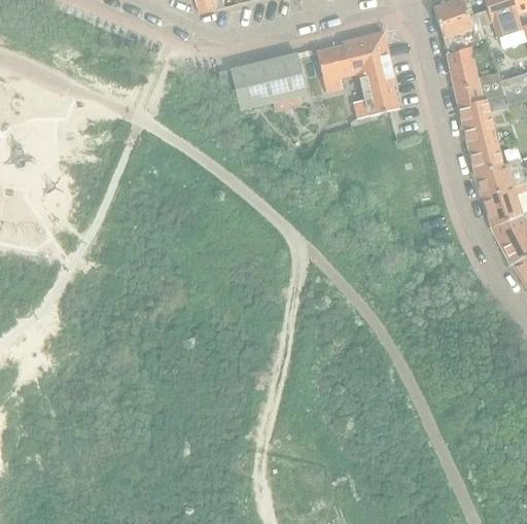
[(215,9),(212,0),(195,0),(199,13),(215,9)]
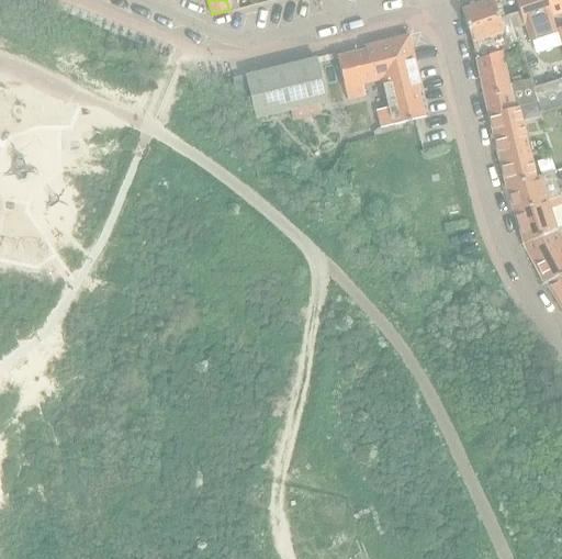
[(480,0),(464,6),(462,10),(471,40),(475,56),(497,51),(497,49),(494,33),(504,30),(507,42),(518,40),(509,12),(504,14),(499,1),(494,3),(493,0),(480,0)]
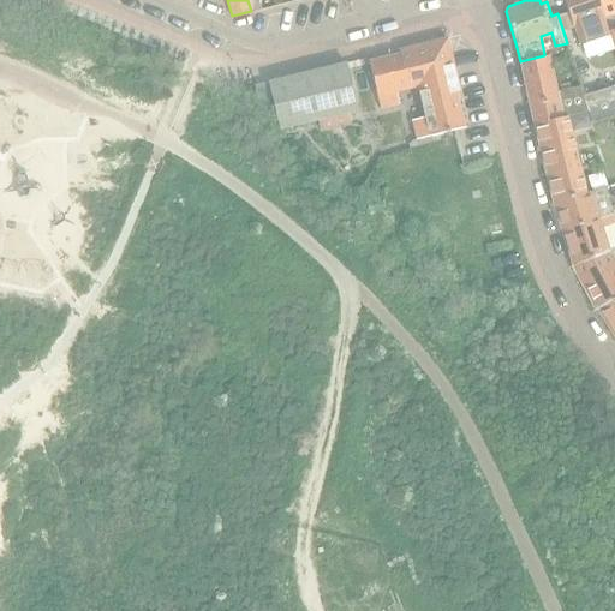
[(569,27),(575,24),(581,43),(610,34),(604,16),(598,0),(566,0),(569,10),(563,11),(569,27)]
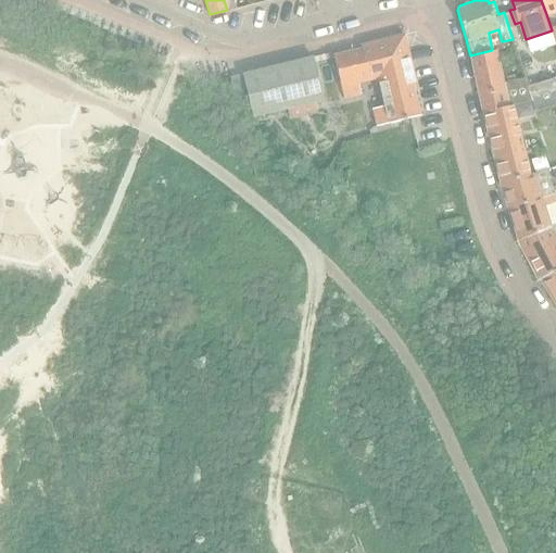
[(541,0),(546,14),(555,10),(555,0),(541,0)]
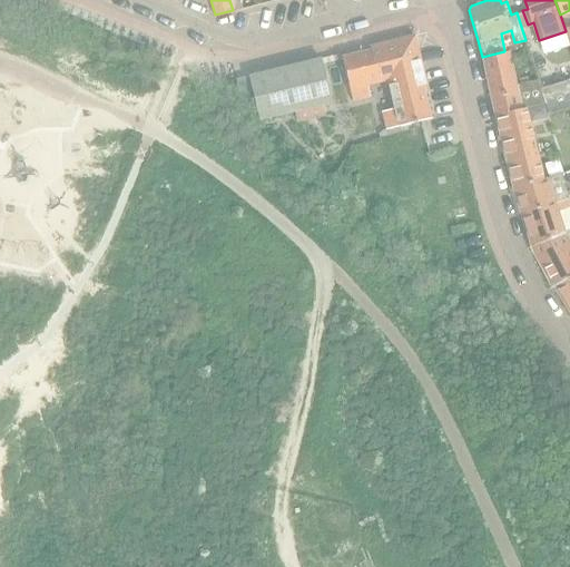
[(385,126),(430,116),(423,87),(428,86),(415,33),(370,45),(371,49),(342,56),(353,99),(369,95),(366,84),(386,79),(393,107),(382,109),(385,126)]
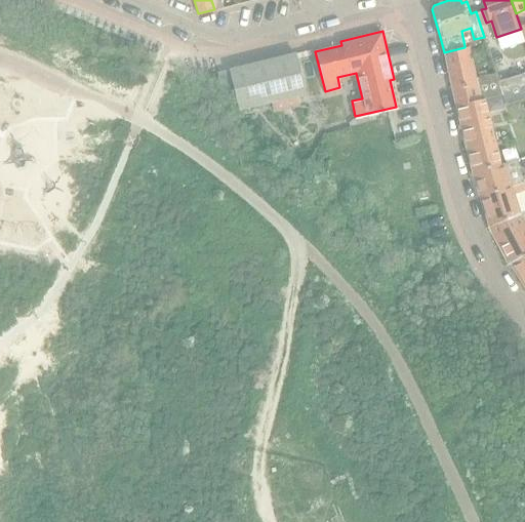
[(465,47),(444,52),(455,104),(455,105),(483,98),(502,93),(497,79),(496,79),(494,72),(475,76),(470,71),(465,47)]
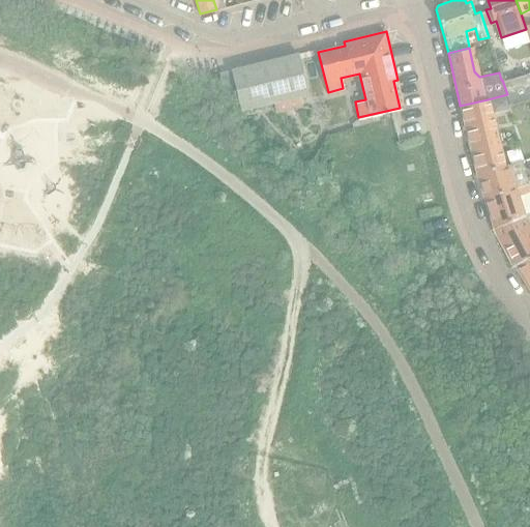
[(241,109),(307,93),(297,53),(232,68),(241,109)]
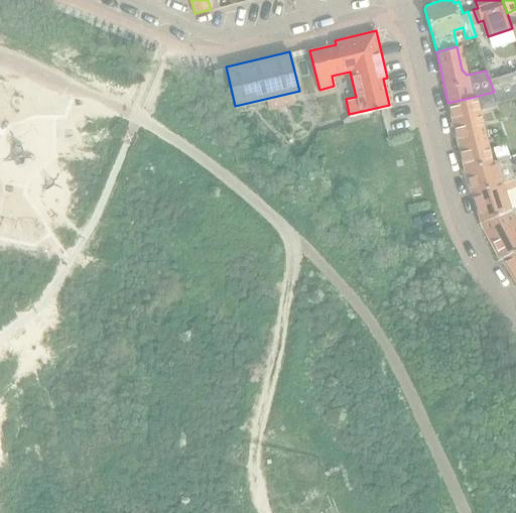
[(515,74),(514,70),(489,78),(494,92),(497,101),(515,94),(515,74)]
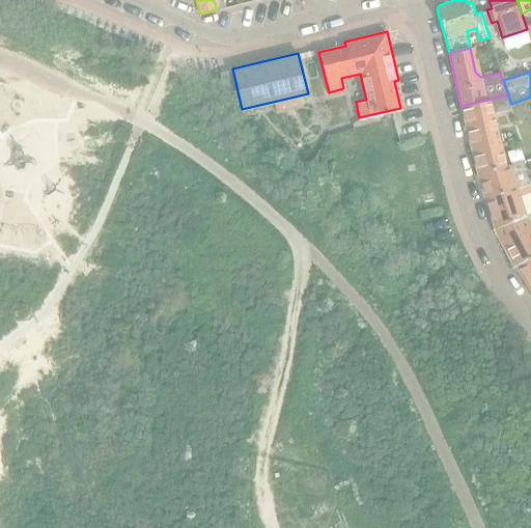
[(488,100),(460,106),(472,147),(473,154),(478,172),(478,173),(505,165),(488,100)]
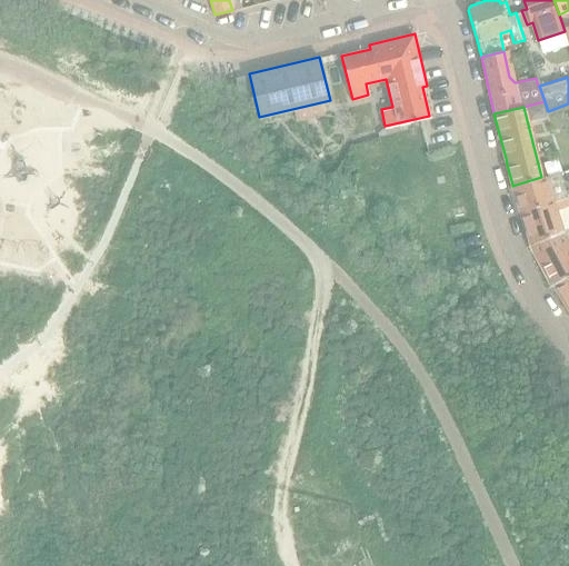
[(541,177),(512,186),(520,211),(553,200),(568,196),(560,170),(546,175),(541,177)]
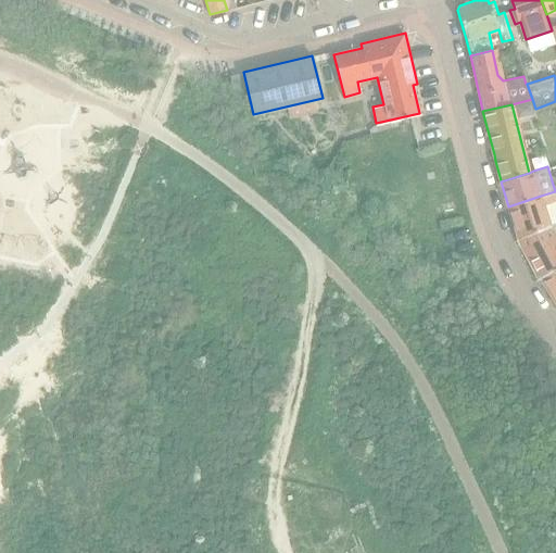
[(541,196),(508,206),(518,239),(550,225),(544,204),(555,200),(555,196),(555,191),(541,196)]
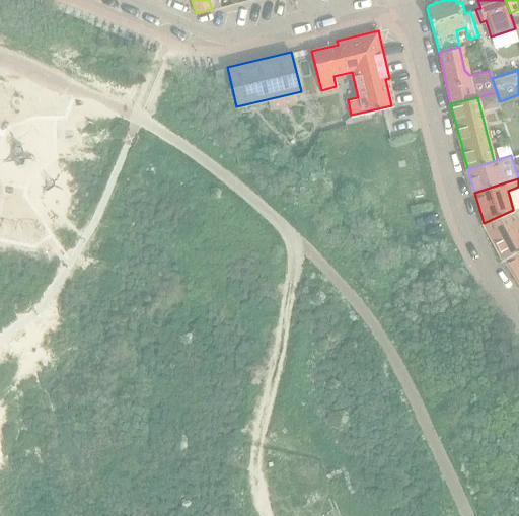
[(504,259),(518,248),(518,216),(515,209),(513,210),(484,223),(502,260),(504,259)]
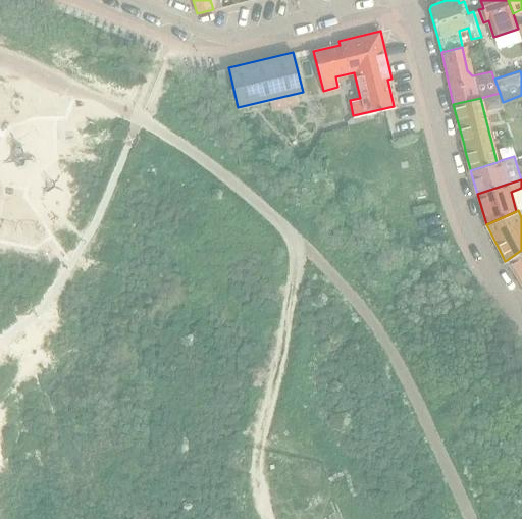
[(521,250),(507,260),(521,284),(521,250)]
